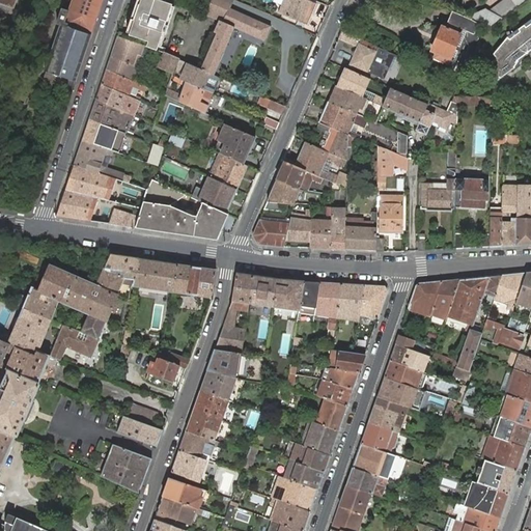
[(0,0),(0,3),(15,8),(17,0),(0,0)]
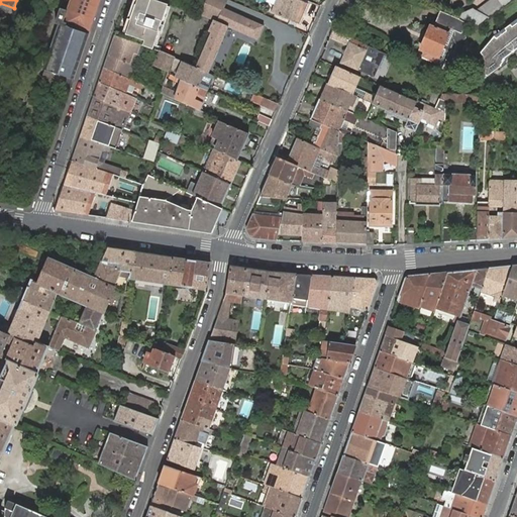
[(45,73),(73,82),(100,0),(71,0),(60,32),(57,42),(57,43),(56,44),(55,48),(45,73)]
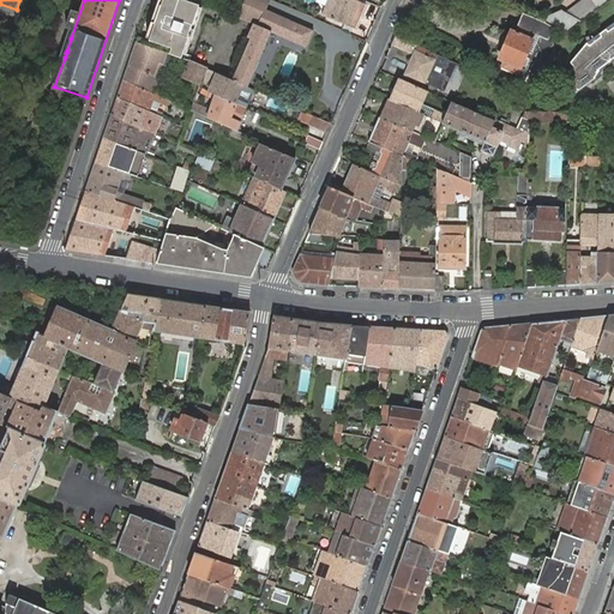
[(163,0),(150,41),(172,48),(170,54),(190,61),(191,55),(184,53),(200,5),(185,0),(163,0)]
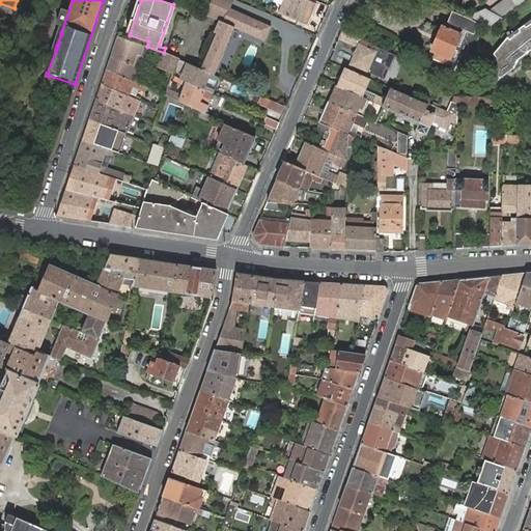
[(212,0),(206,16),(220,21),(234,27),(266,40),(272,25),(230,7),(232,0),(212,0)]
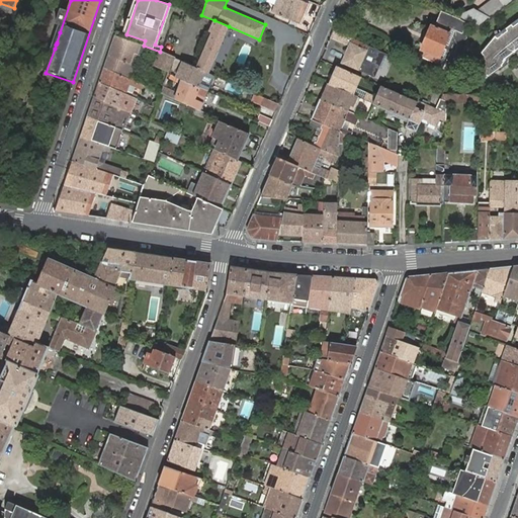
[(276,14),(282,0),(275,0),(271,12),(276,14)]
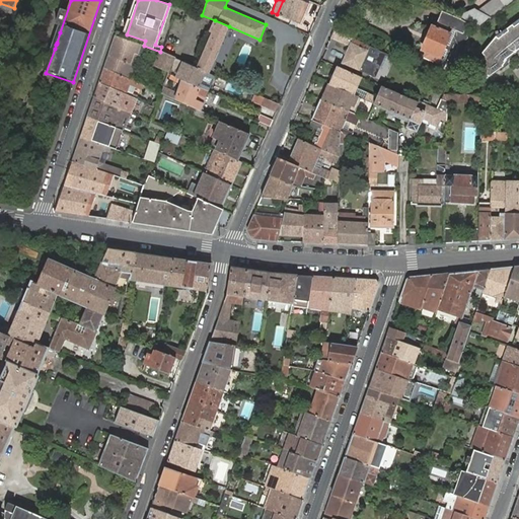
[(300,0),(283,0),(277,14),(301,24),(309,4),(300,0)]
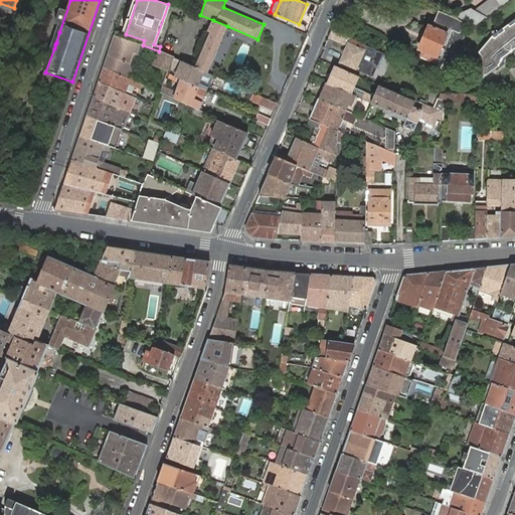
[(488,0),(480,7),(488,17),(508,0),(488,0)]
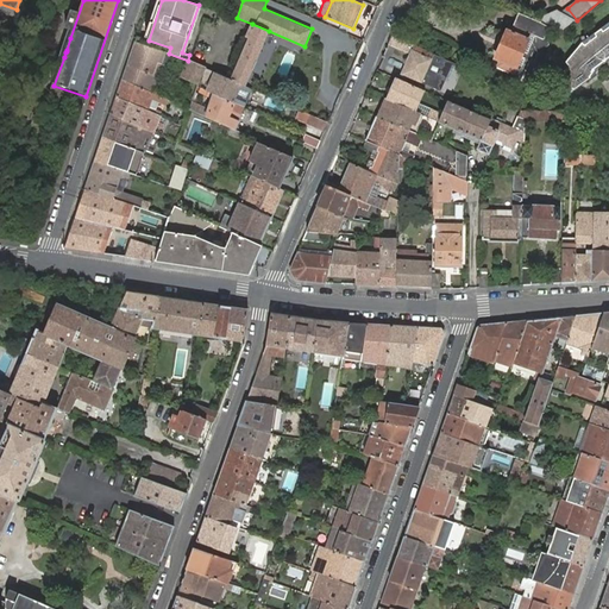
[(538,36),(542,23),(519,13),(514,26),(510,32),(508,31),(496,58),(498,60),(496,66),(514,74),(518,67),(521,58),(526,60),(528,52),(525,51),(529,41),(532,33),(538,36)]
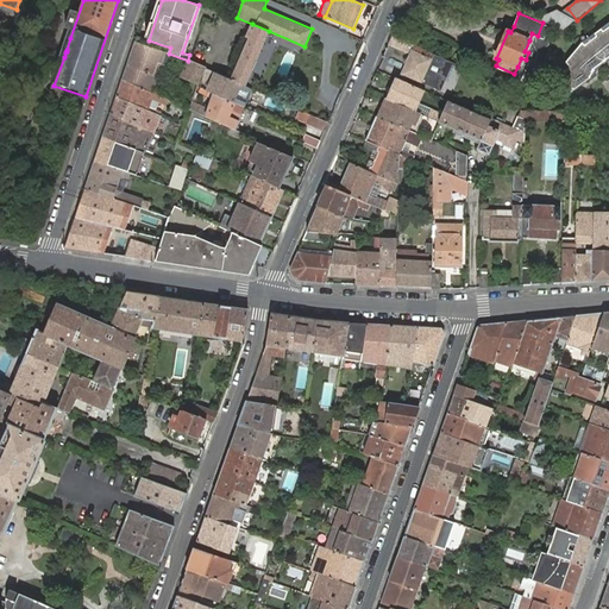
[(569,26),(570,26),(554,13),(548,20),(563,31),(569,26)]
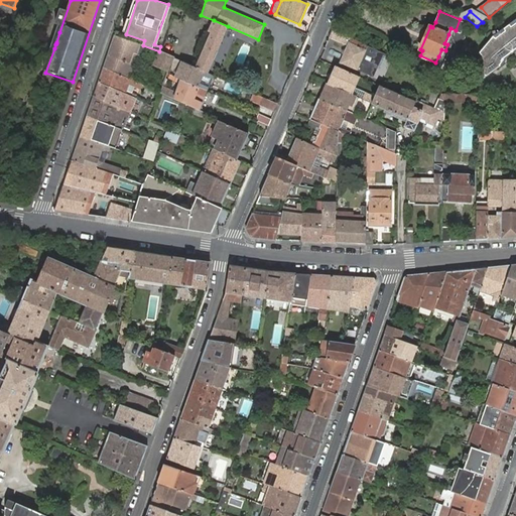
[(228,26),(214,20),(209,31),(212,33),(197,68),(206,72),(208,73),(228,26)]
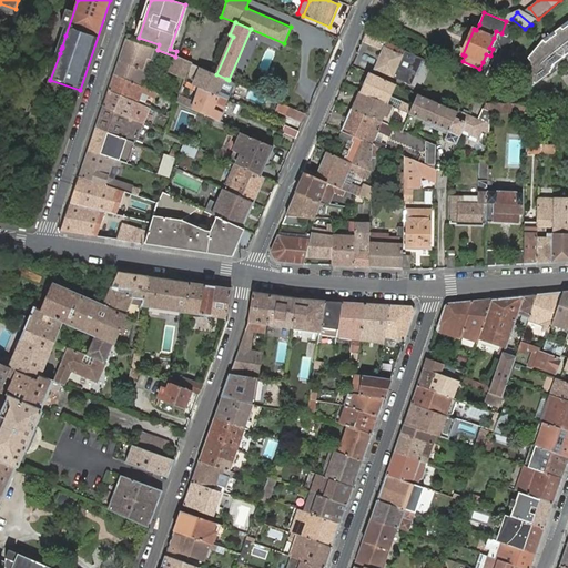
[(567,23),(563,28),(561,26),(555,30),(557,33),(545,42),(543,39),(529,57),(533,61),(519,71),(519,77),(526,85),(531,85),(550,72),(553,63),(567,51),(567,23)]
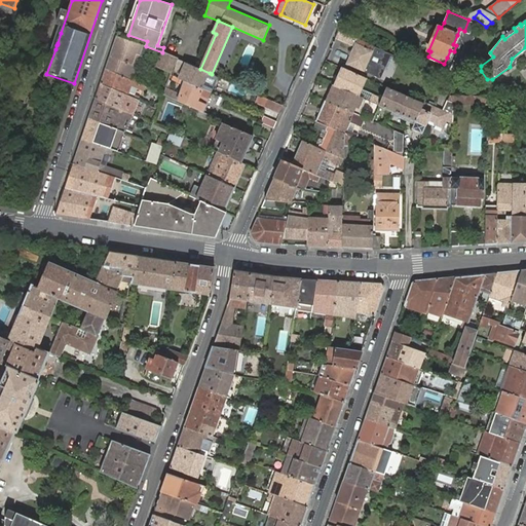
[(382,58),(385,51),(338,31),(335,38),(354,46),(347,64),(375,76),(379,66),(382,58)]
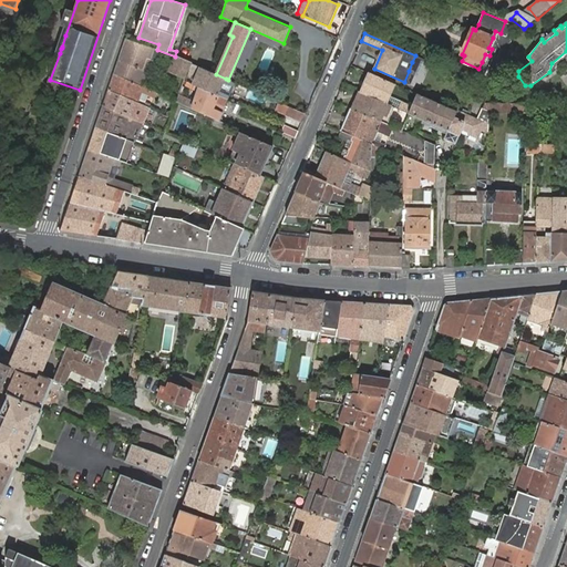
[(126,39),(114,74),(143,86),(147,73),(146,71),(143,70),(146,59),(151,60),(154,49),(126,39)]
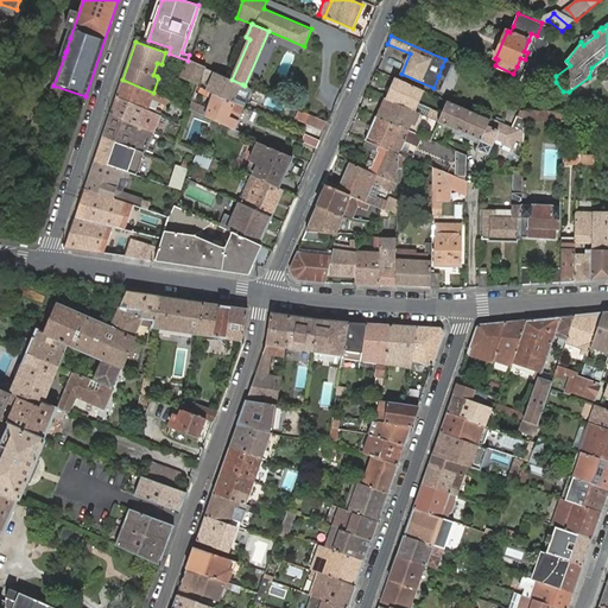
[(206,68),(188,61),(179,77),(197,84),(206,68)]
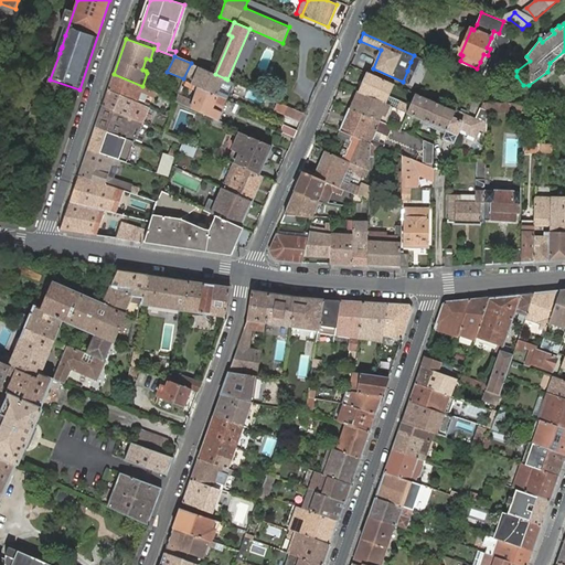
[(191,63),(183,78),(183,81),(185,82),(188,82),(192,71),(198,74),(193,84),(199,87),(217,95),(225,78),(215,74),(191,63)]
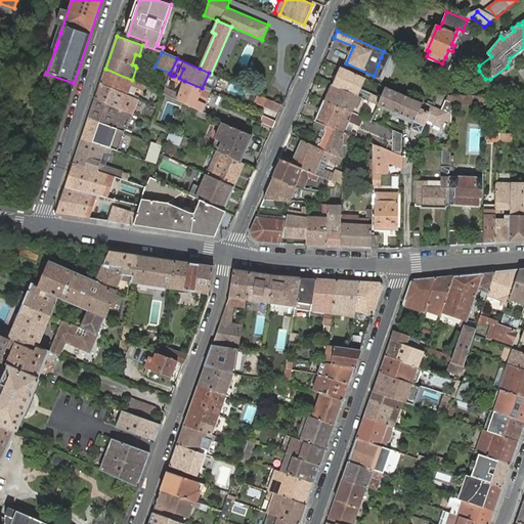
[(357,96),(378,104),(381,98),(364,91),(360,90),(365,78),(340,68),(333,85),(357,96)]
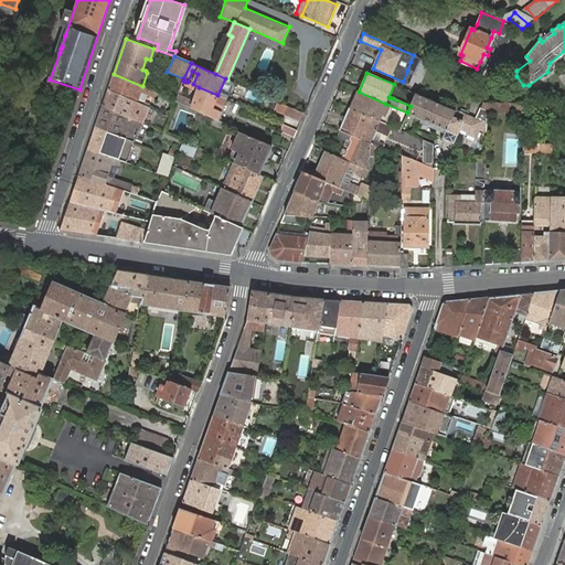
[(114,74),(108,89),(148,107),(150,104),(145,102),(148,95),(153,97),(156,93),(149,89),(142,86),(114,74)]
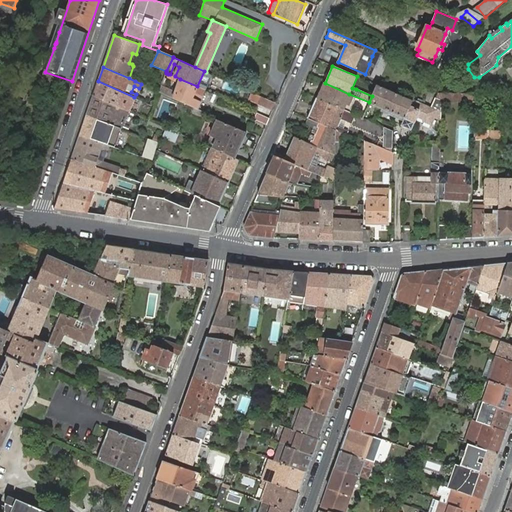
[(161,85),(159,92),(195,108),(197,108),(200,102),(205,90),(197,86),(180,79),(175,76),(170,74),(168,74),(167,77),(179,82),(176,92),(161,85)]
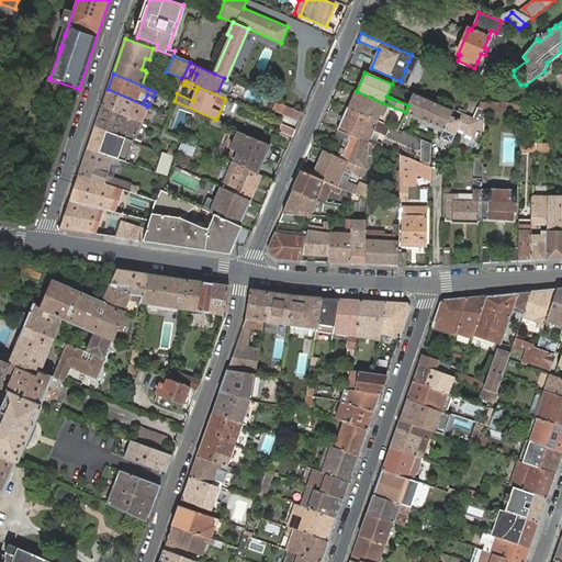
[(108,89),(102,105),(141,122),(143,123),(144,120),(135,115),(137,108),(146,112),(148,107),(147,107),(108,89)]
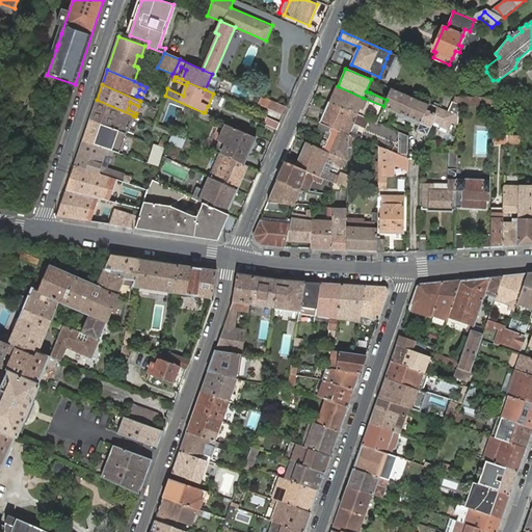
[(367,109),(380,114),(383,106),(363,98),(338,86),(330,103),(353,112),(364,116),(367,109)]
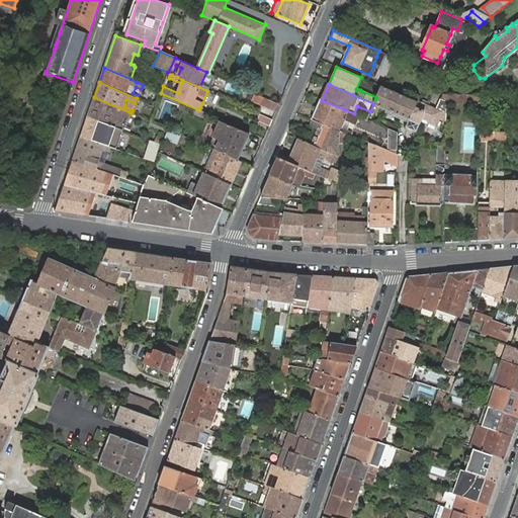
[(437,125),(439,118),(442,111),(437,108),(418,100),(418,101),(381,86),(376,97),(373,103),(410,119),(407,127),(416,132),(423,116),(430,120),(429,122),(437,125)]
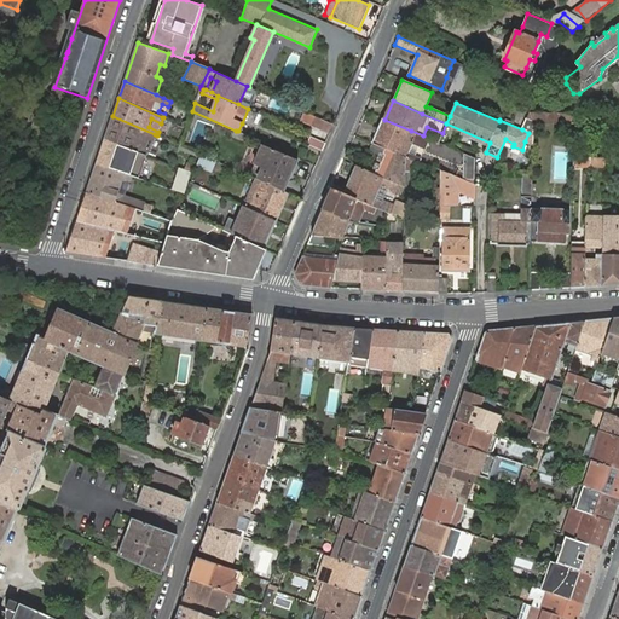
[(533,121),(533,122),(574,123),(574,122),(574,114),(531,113),(528,119),(533,121)]
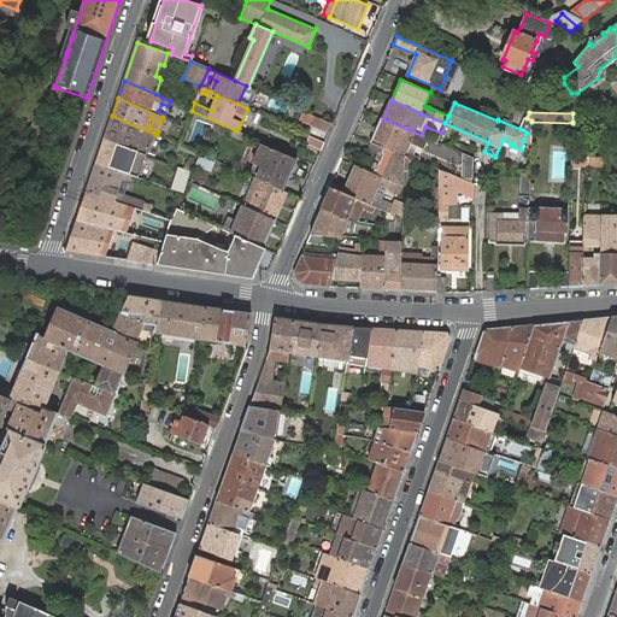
[(112,116),(104,140),(146,154),(148,148),(141,146),(144,136),(152,139),(154,134),(112,116)]
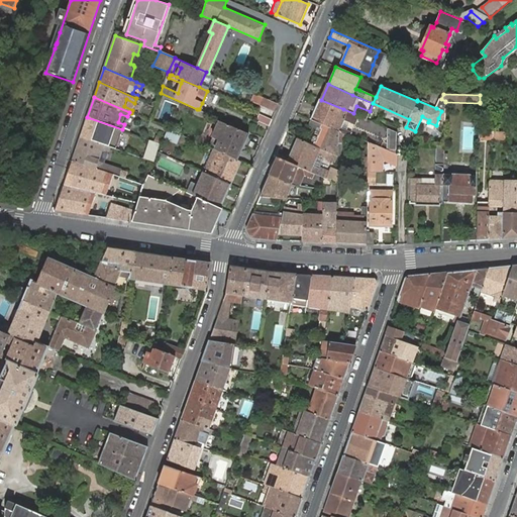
[(276,111),(279,104),(266,99),(263,106),(276,111)]
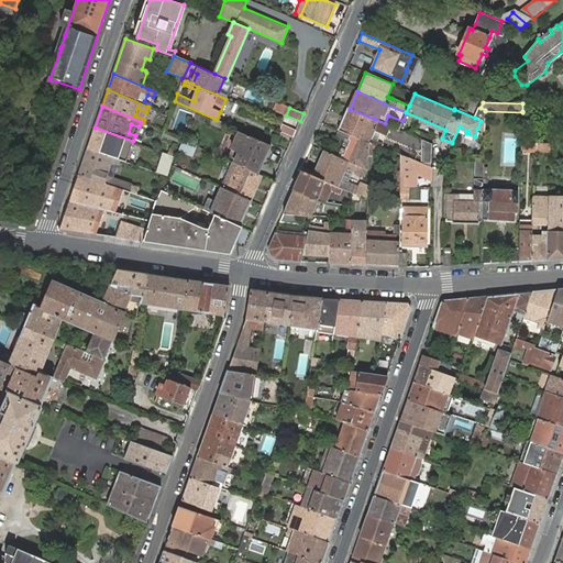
[(389,125),(385,123),(374,119),(350,109),(348,108),(338,130),(339,130),(350,135),(368,143),(375,146),(379,147),(381,147),(382,144),(377,142),(371,139),(374,130),(381,133),(386,135),(389,125)]
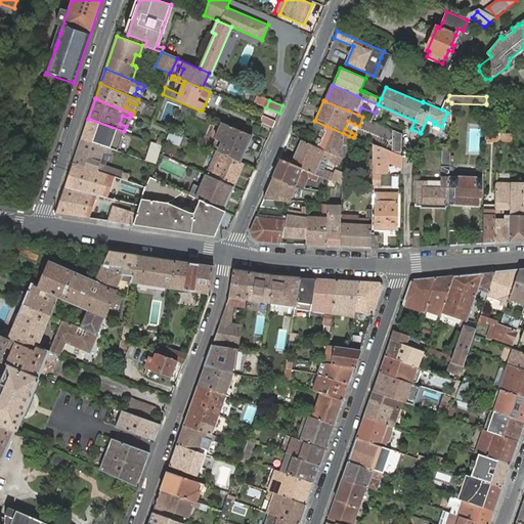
[(444,120),(451,123),(451,122),(451,103),(451,102),(447,100),(442,110),(447,113),(444,120)]
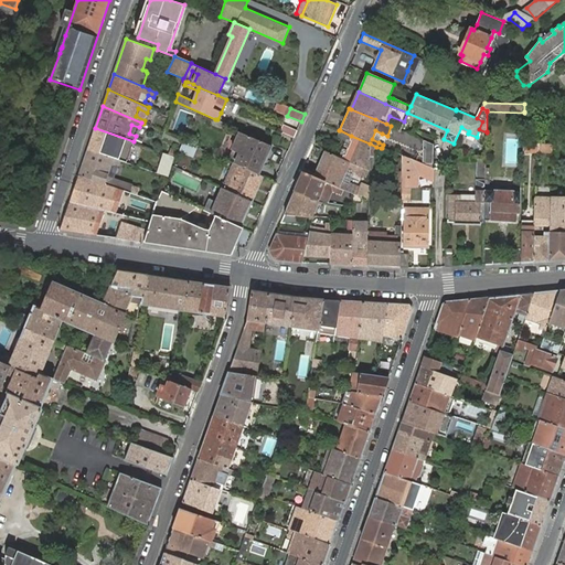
[(217,119),(215,119),(213,125),(222,128),(224,123),(217,119)]
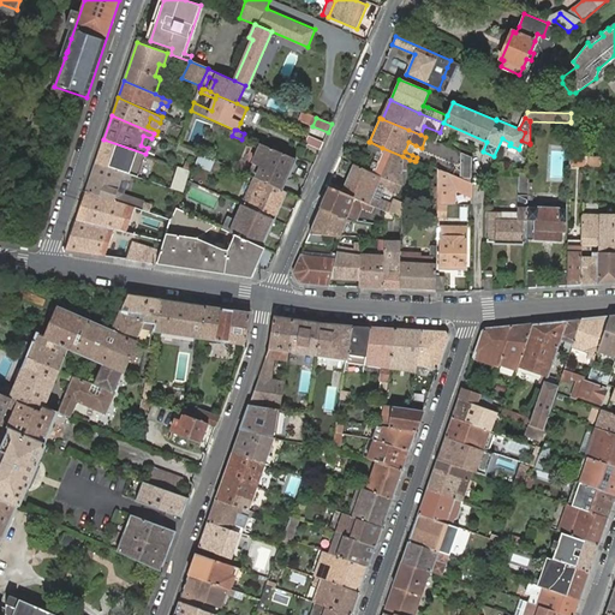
[(141,145),(148,148),(151,138),(143,136),(141,145)]
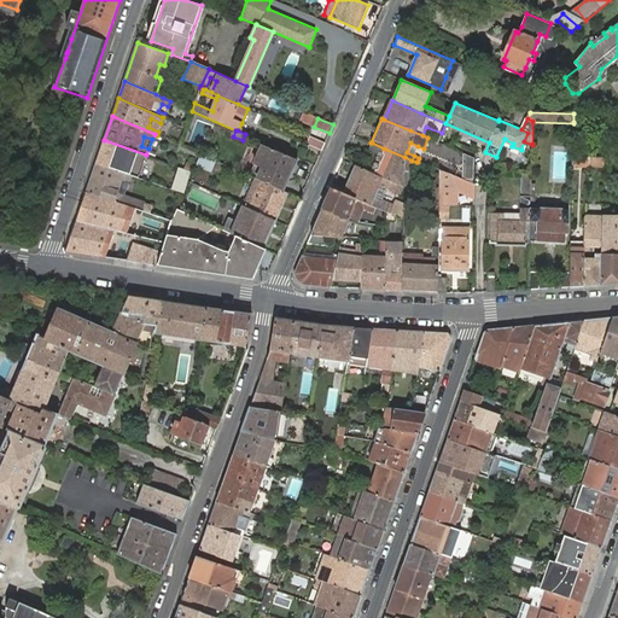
[(322,151),(325,143),(310,136),(307,144),(322,151)]
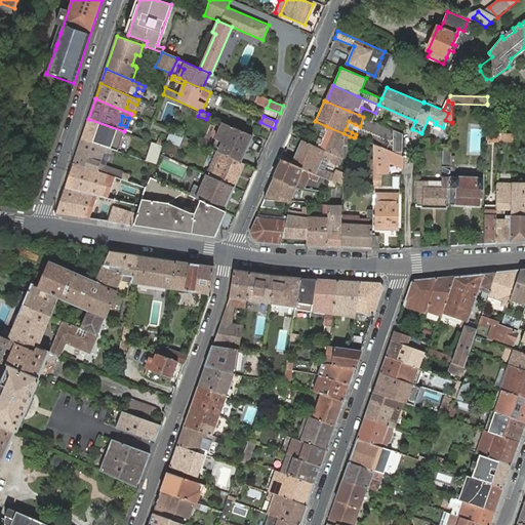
[(88,119),(82,138),(111,149),(117,151),(118,151),(124,131),(88,119)]
